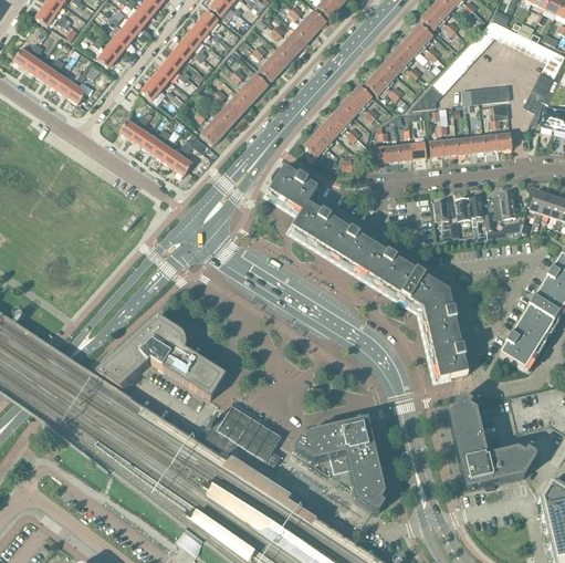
[(63,6),(54,0),(48,0),(43,8),(56,16),(63,6)]
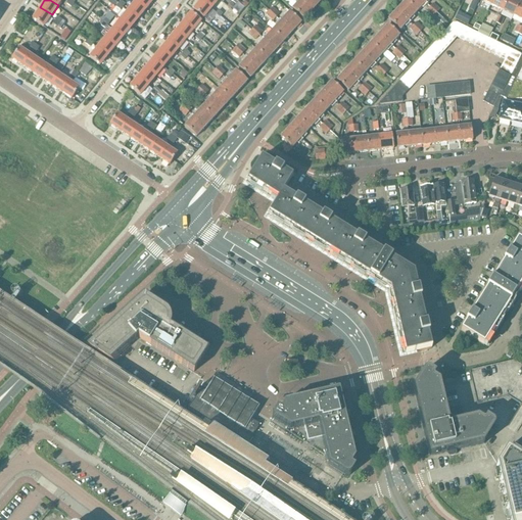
[(146,8),(136,0),(134,0),(128,8),(139,17),(146,8)]
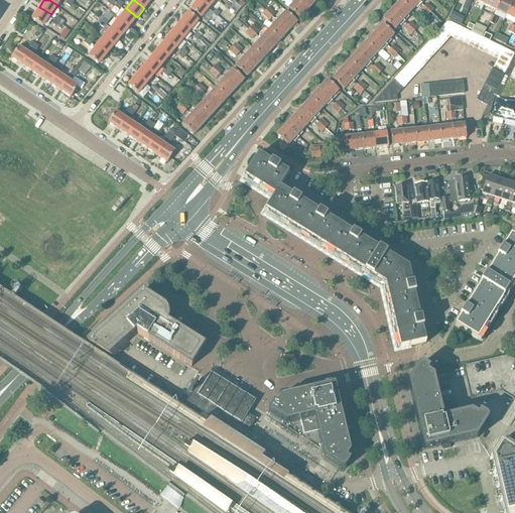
[(134,0),(144,8),(150,0),(134,0)]
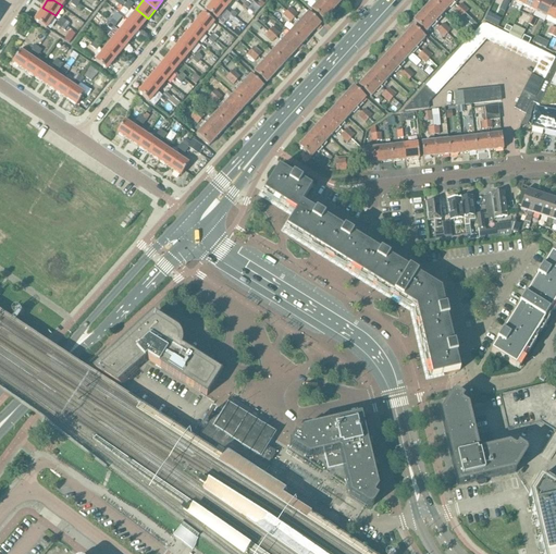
[(207,8),(219,17),(226,8),(217,0),(212,0),(207,8)]
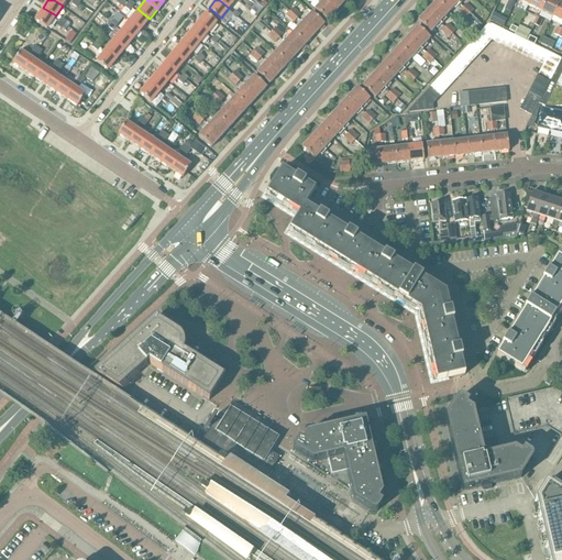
[(505,7),(511,10),(515,1),(513,0),(508,0),(505,7)]
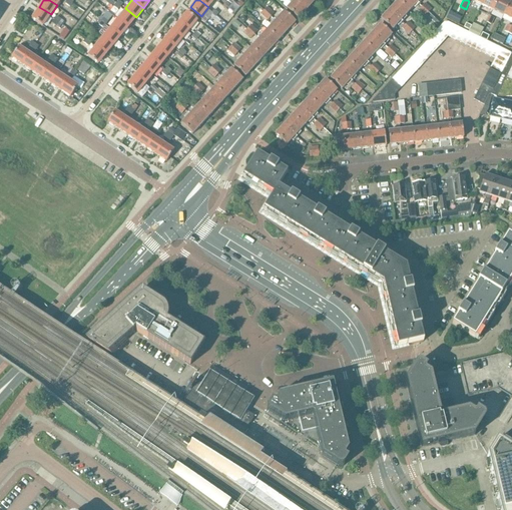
[(483,0),(482,3),(493,8),(497,0),(483,0)]
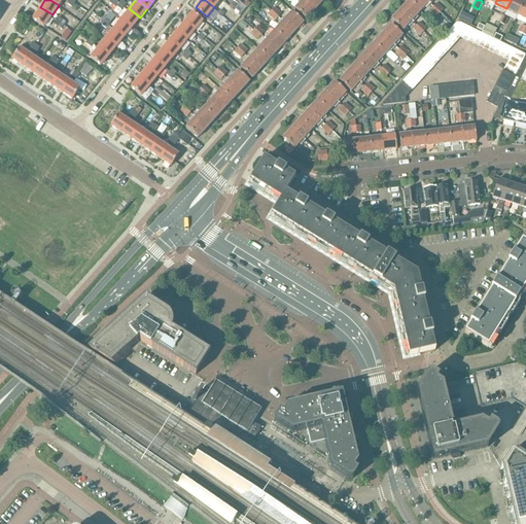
[(511,0),(506,8),(518,14),(524,1),(522,0),(511,0)]
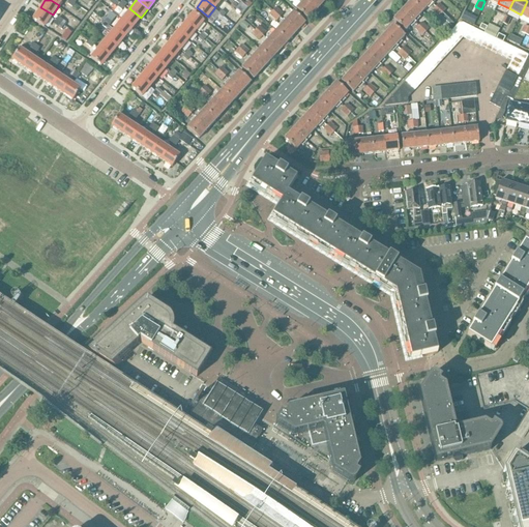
[(88,1),(84,6),(89,10),(92,5),(88,1)]
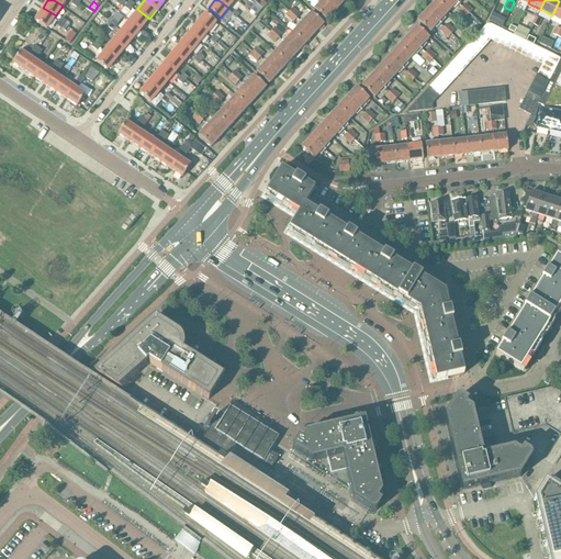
[(56,15),(43,8),(35,19),(48,26),(56,15)]
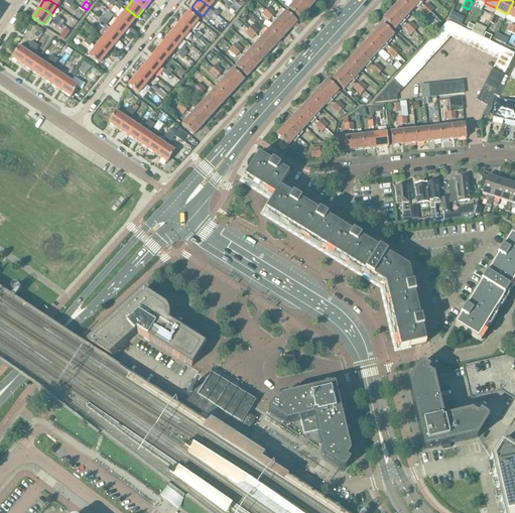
[(216,7),(214,10),(219,14),(224,18),(226,20),(228,16),(217,7),(216,7)]
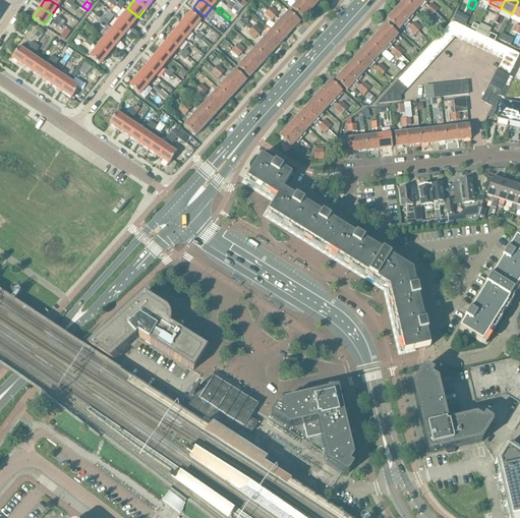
[(138,17),(127,8),(120,17),(130,26),(138,17)]
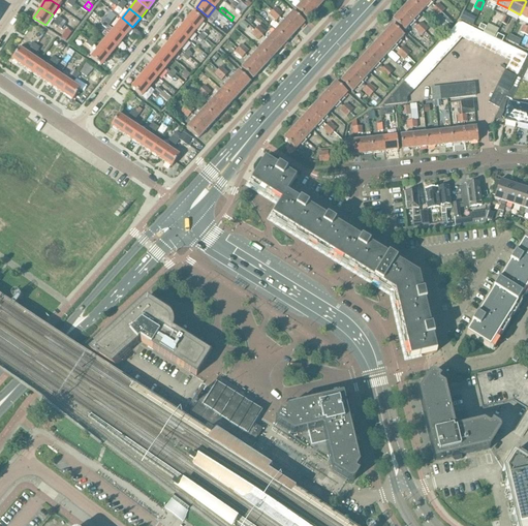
[(205,20),(193,10),(186,21),(196,29),(205,20)]
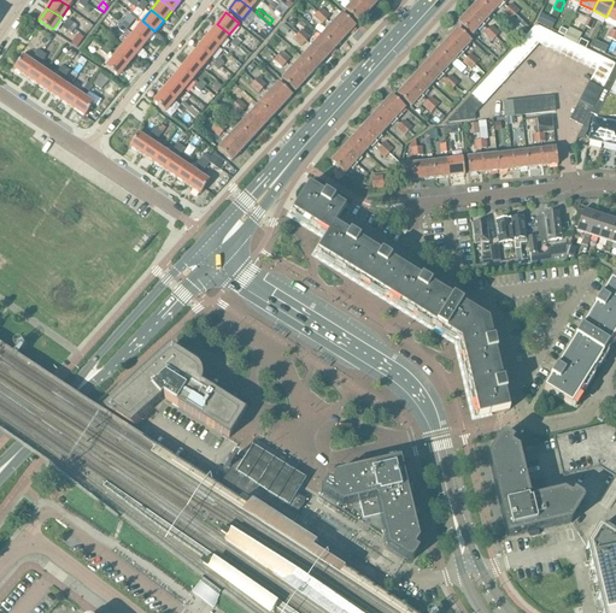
[(268,22),(262,17),(256,12),(252,16),(264,25),(268,22)]
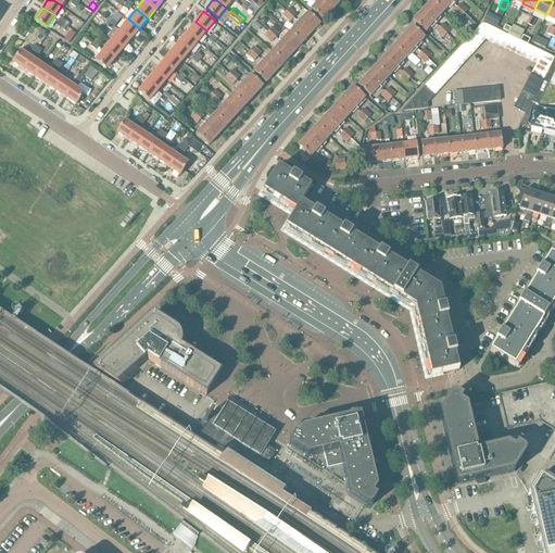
[(465,11),(463,14),(475,25),(477,23),(465,11)]
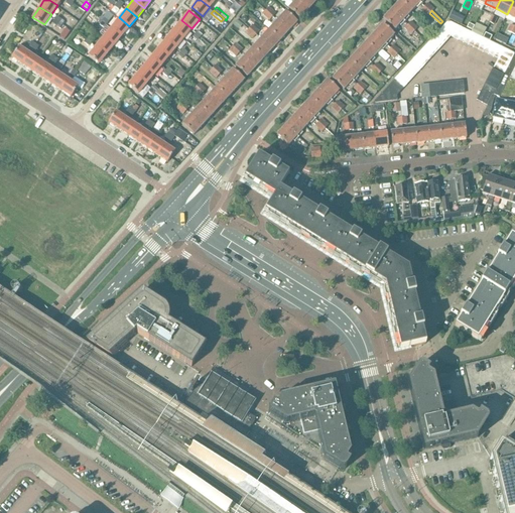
[(100,16),(103,19),(107,22),(110,19),(104,14),(102,13),(100,16)]
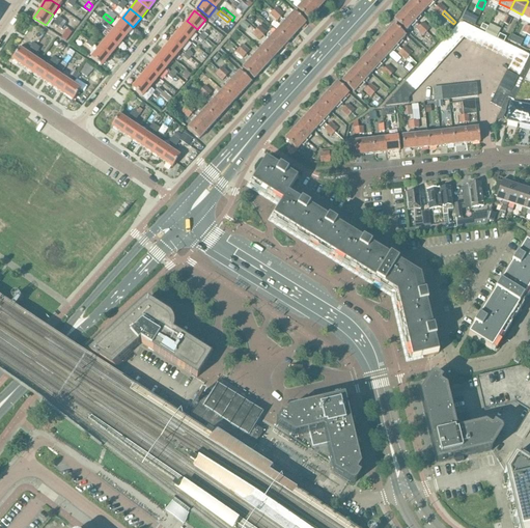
[(64,18),(59,15),(57,18),(62,22),(64,23),(67,20),(64,18)]
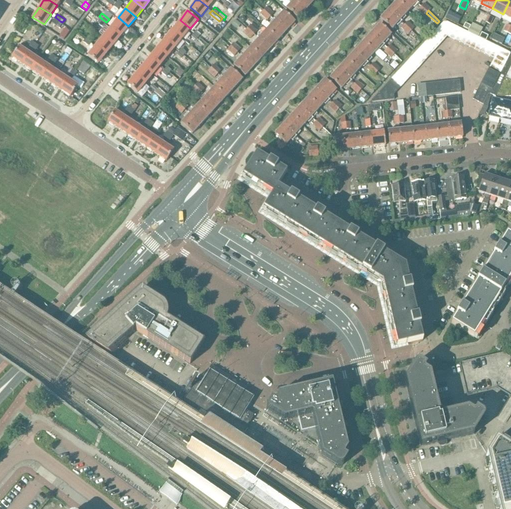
[(55,17),(53,21),(60,26),(62,22),(60,21),(55,17)]
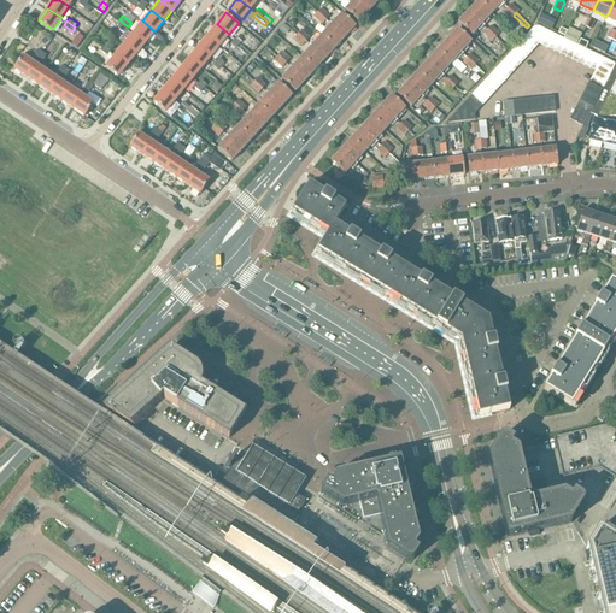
[(154,31),(142,21),(133,31),(146,42),(154,31)]
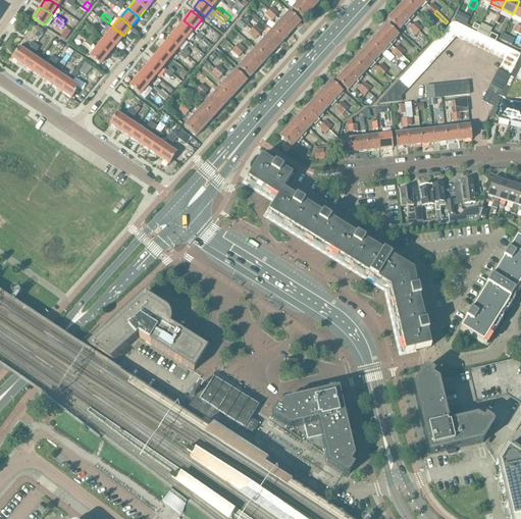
[(457,34),(465,38),(471,28),(454,18),(448,26),(457,34)]
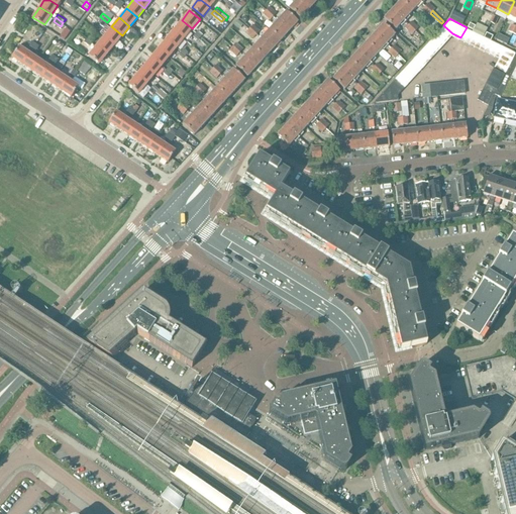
[(192,28),(182,20),(174,28),(185,37),(192,28)]
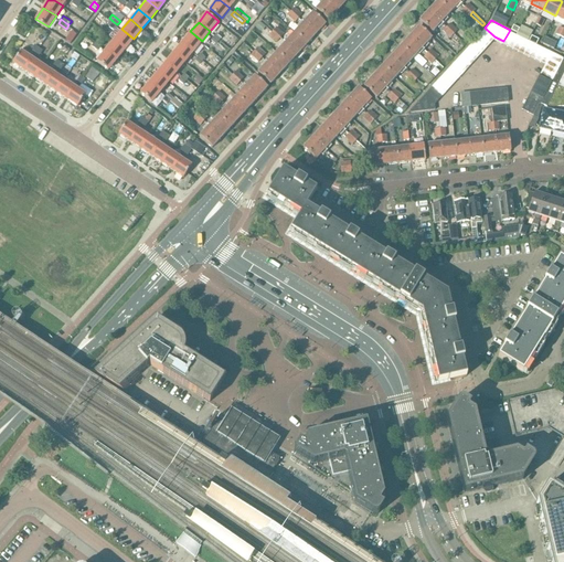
[(456,32),(463,39),(466,34),(459,28),(456,32)]
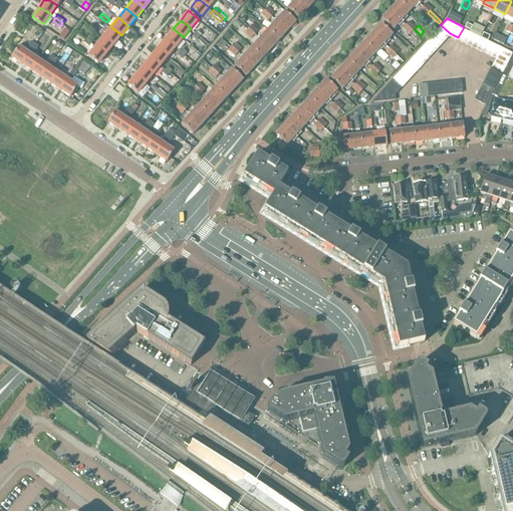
[(447,37),(450,33),(441,25),(438,28),(447,37)]
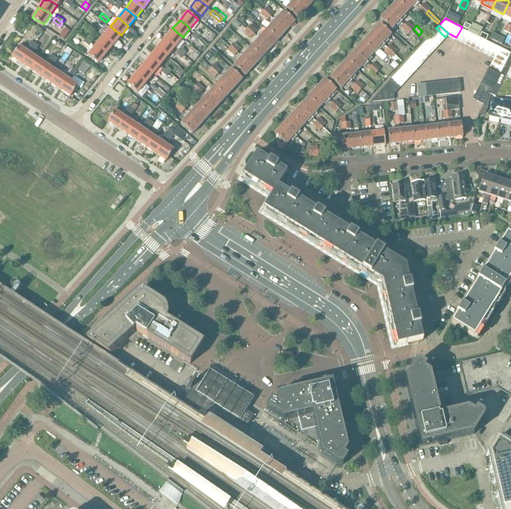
[(481,30),(471,25),(469,30),(471,31),(476,34),(479,35),(481,30)]
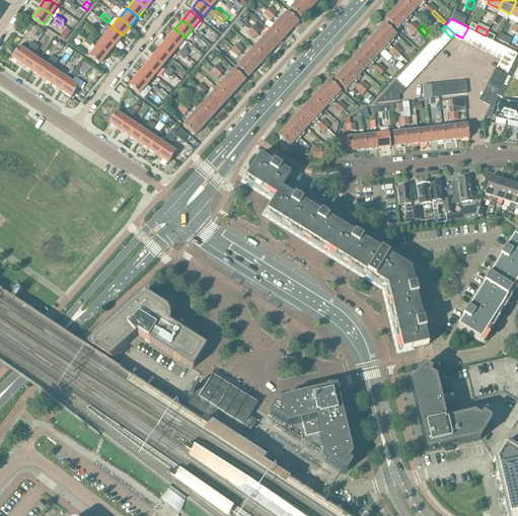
[(123,35),(112,26),(104,35),(115,45),(123,35)]
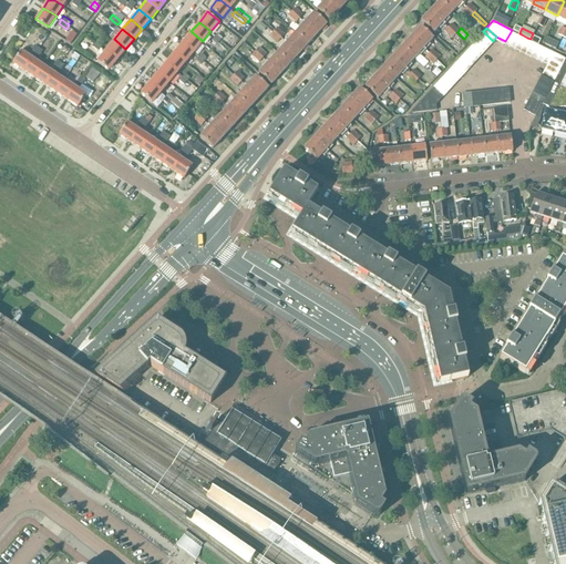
[(505,41),(511,44),(517,32),(512,30),(505,41)]
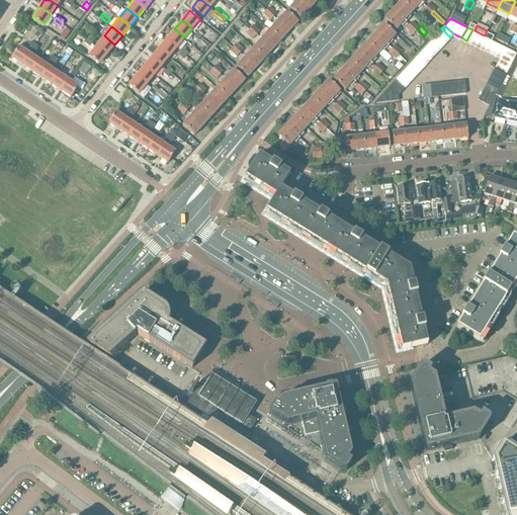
[(185,37),(174,28),(167,37),(178,47),(185,37)]
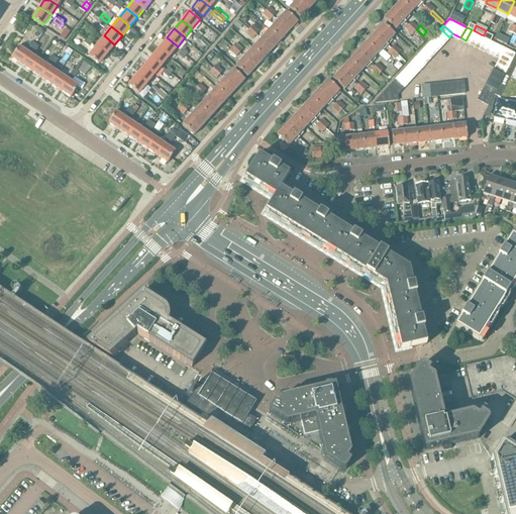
[(446,40),(449,37),(440,28),(437,32),(446,40)]
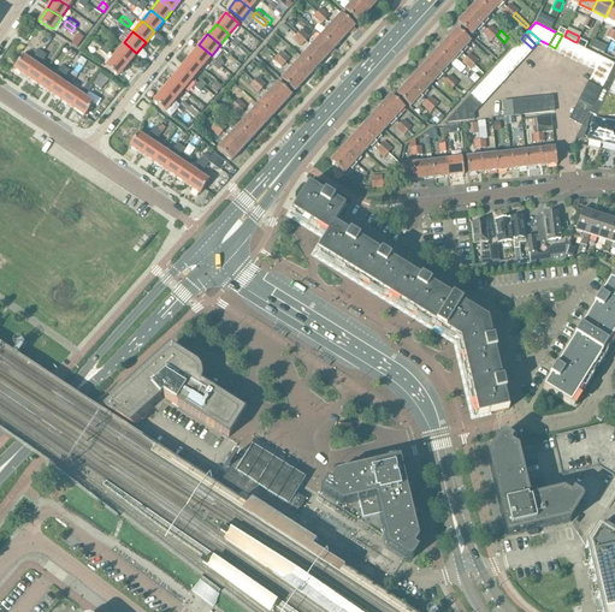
[(562,35),(555,48),(561,51),(567,37),(565,36),(562,35)]
